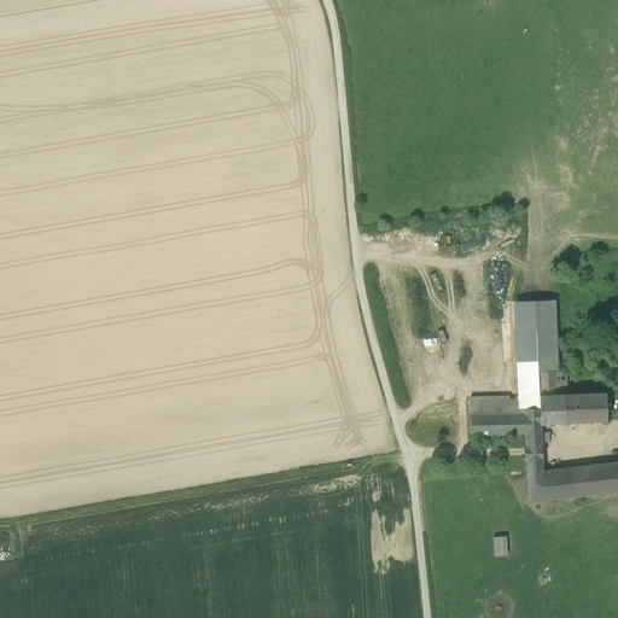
[(470,397),(470,414),(524,413),(524,408),(540,408),(538,396),(538,372),(558,372),(554,299),(513,302),(518,396),(470,397)]
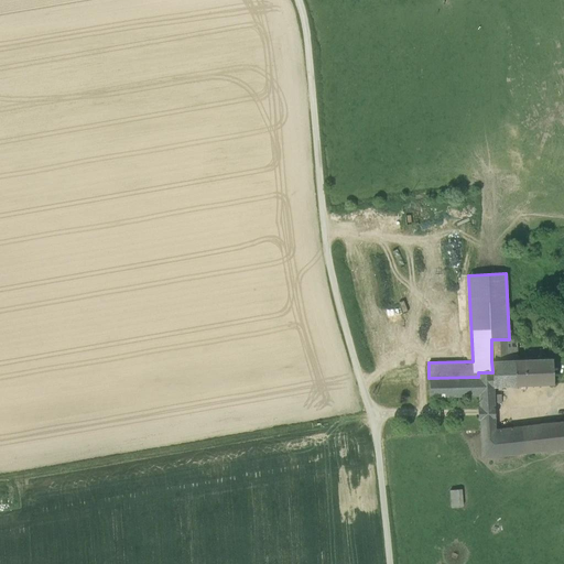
[(491,339),(491,361),(514,360),(516,360),(518,357),(517,338),(509,339),(491,339)]
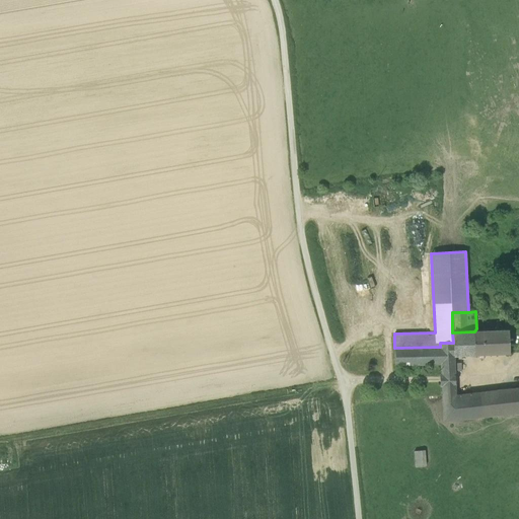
[(473,331),(474,355),(509,354),(508,330),(474,331),(473,331)]
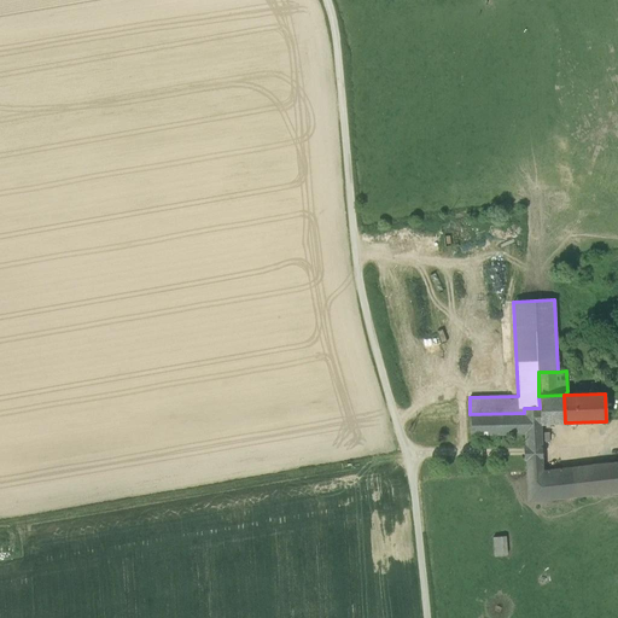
[(524,445),(524,448),(542,448),(541,424),(565,423),(564,395),(538,396),(540,408),(524,408),(524,413),(470,414),(471,436),(525,435),(525,445),(524,445)]
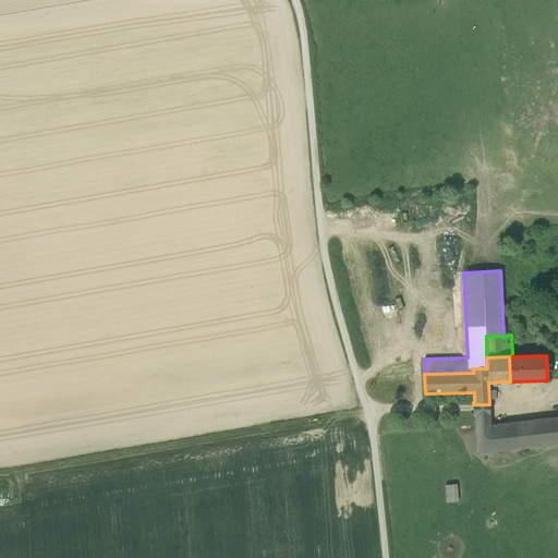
[(557,416),(489,425),(489,413),(473,413),(473,415),(475,415),(476,453),(557,444),(557,416)]
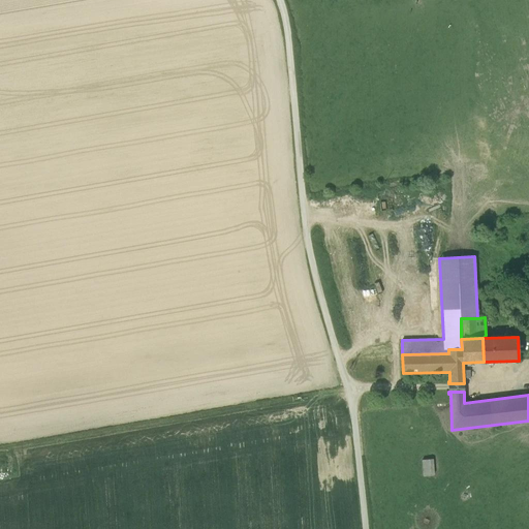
[(423,462),(424,476),(434,476),(433,461),(433,460),(423,460),(423,462)]
